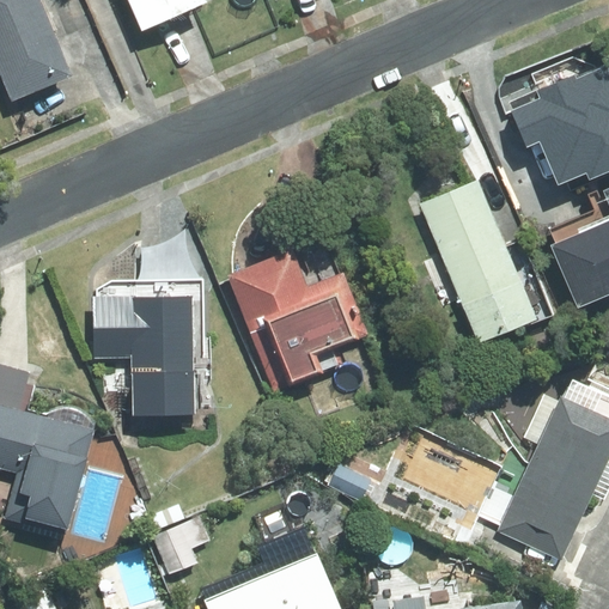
[(41,0),(0,0),(0,79),(10,104),(73,79),(41,0)]
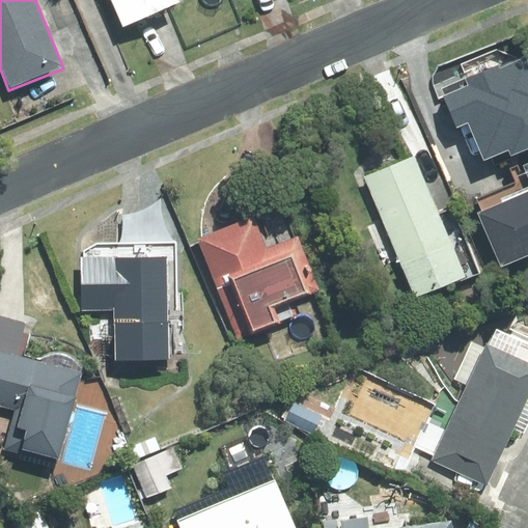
[(177,0),(110,0),(122,28),(179,3),(177,0)]
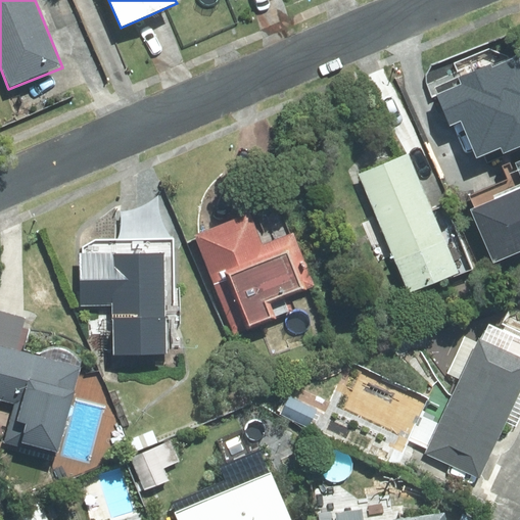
[(408,152),(357,174),(406,289),(456,268),(408,152)]
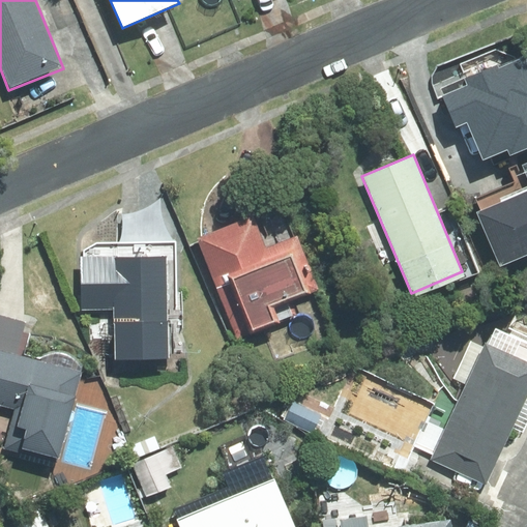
[(526,187),(474,211),(499,265),(526,252),(526,160),(521,164),(526,176),(526,187)]
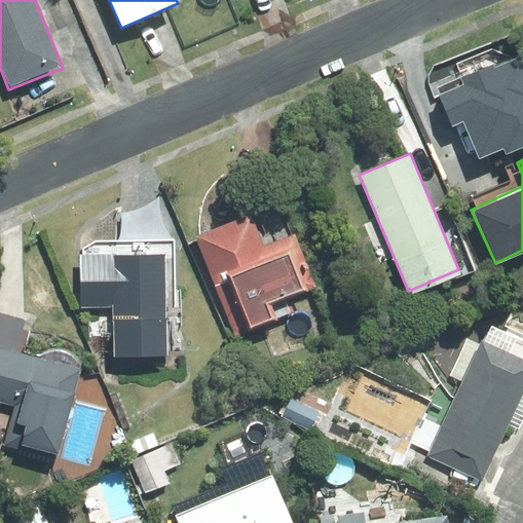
[(249,212),(193,235),(235,334),(291,311),(285,298),(313,286),(291,233),(263,245),(249,212)]
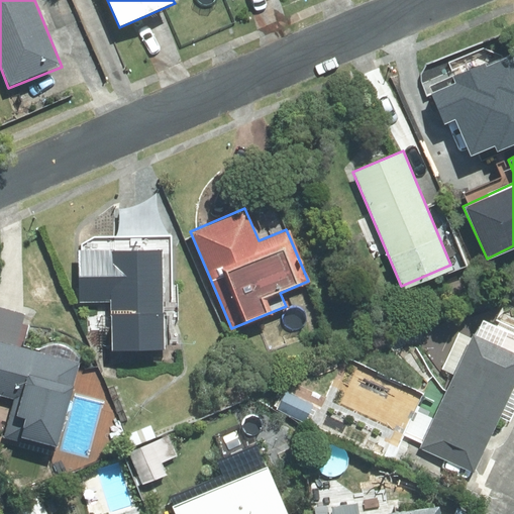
[(162,247),(77,249),(78,302),(111,301),(112,346),(164,345),(162,247)]
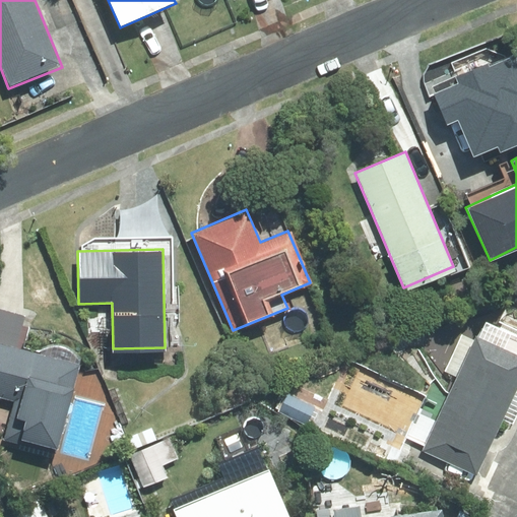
[(22,317),(0,311),(0,398),(14,401),(4,440),(57,453),(79,364),(14,346),(22,317)]
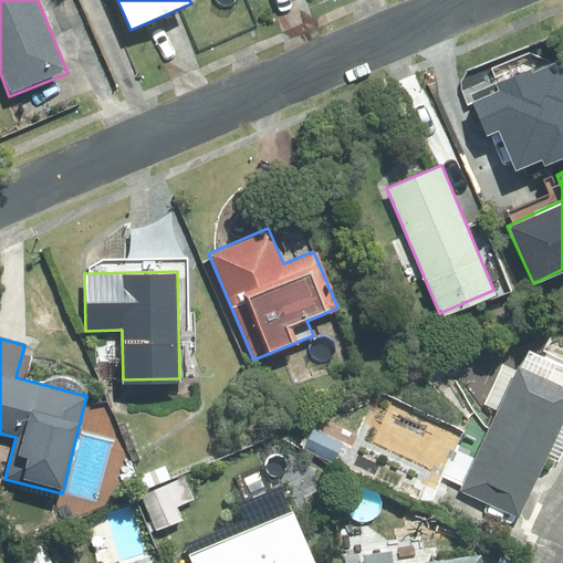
[(562,384),(515,363),(457,492),(518,520),(562,418),(562,384)]
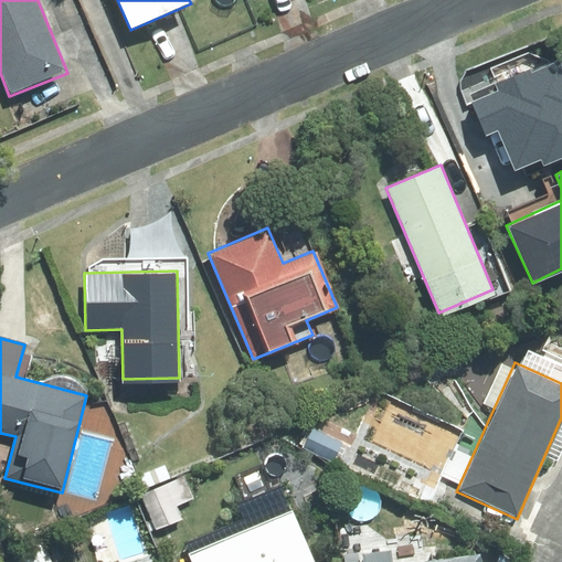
[(181,478),(138,496),(154,531),(181,519),(176,506),(190,499),(181,478)]
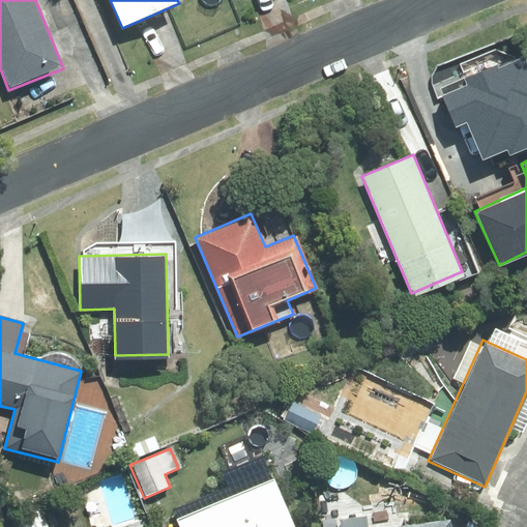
[(294,526),(273,478),(176,520),(178,526),(294,526)]
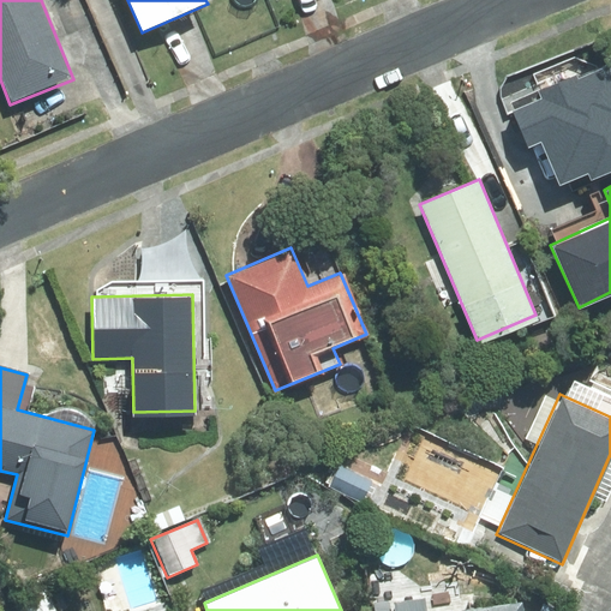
[(52,610),(43,587),(18,597),(24,610),(52,610)]
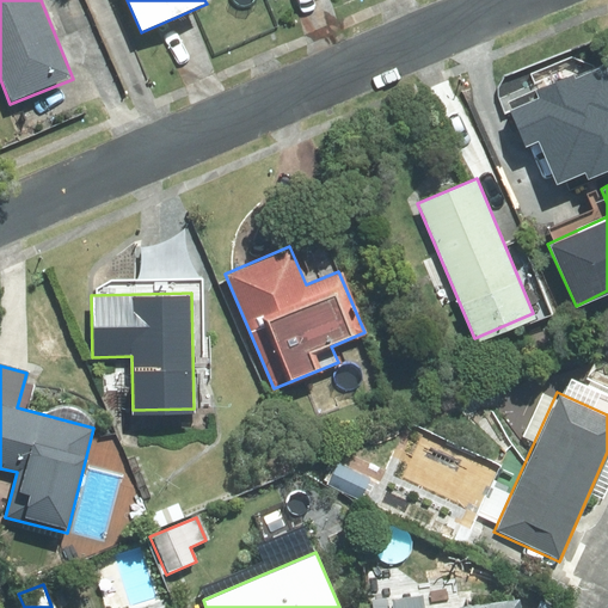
[(521,607),(520,599),(454,607),(422,607),(419,595),(390,600),(391,607),(521,607)]
